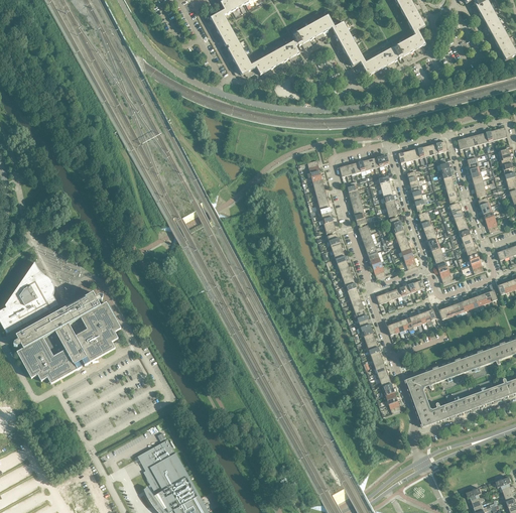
[(240,5),(237,0),(222,0),(220,1),(224,8),(227,12),(240,5)]
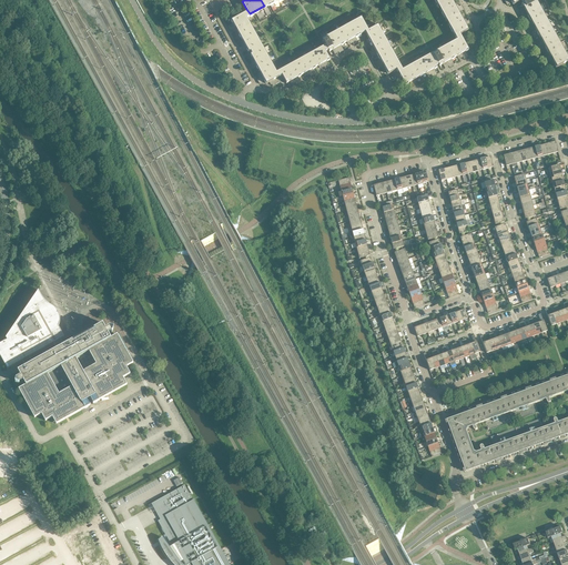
[(458,10),(464,7),(462,2),(458,3),(456,0),(454,1),(453,0),(447,0),(439,4),(447,20),(460,12),(458,10)]
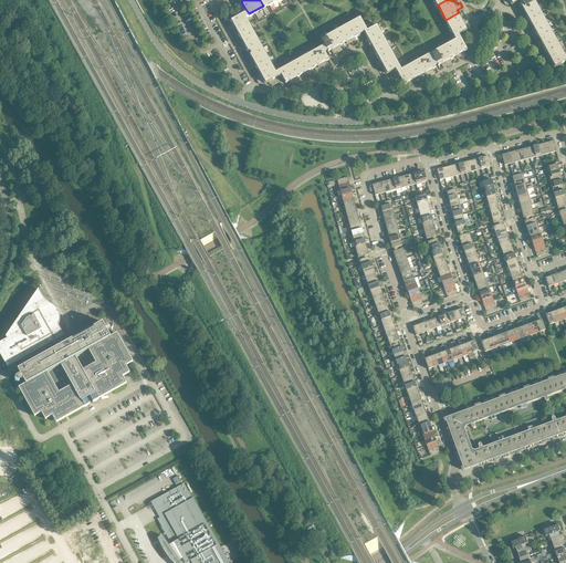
[(540,8),(535,0),(504,0),(505,2),(509,0),(511,0),(512,2),(515,0),(521,0),(520,1),(521,4),(519,6),(520,8),(520,7),(522,6),(523,8),(517,11),(521,16),(526,12),(527,16),(540,8)]
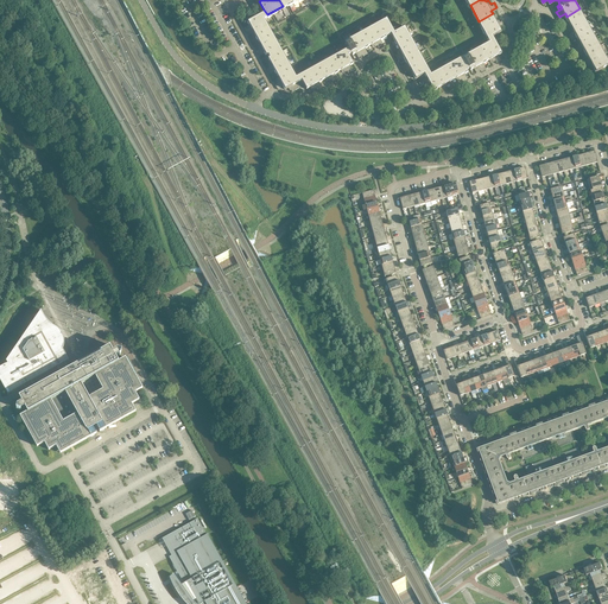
[(590,27),(587,20),(580,8),(567,17),(568,20),(563,23),(565,27),(569,26),(571,30),(574,29),(577,36),(590,27)]
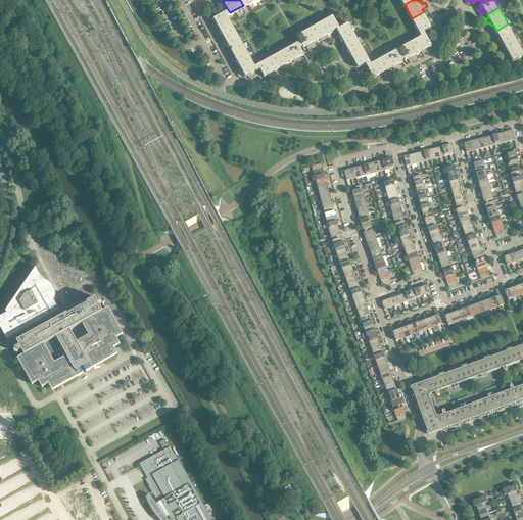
[(234,26),(231,19),(227,13),(230,12),(227,8),(212,16),(215,18),(209,21),(211,26),(215,24),(217,28),(219,27),(222,32),(234,26)]
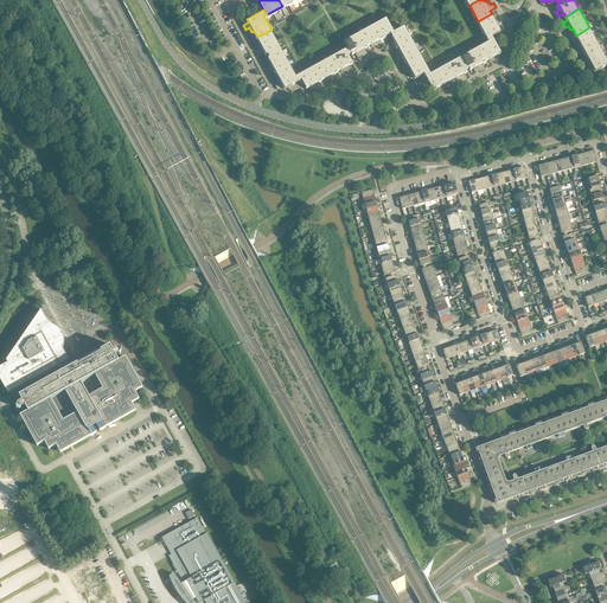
[(498,26),(503,23),(504,23),(502,18),(498,19),(496,15),(493,17),(492,13),(478,21),(486,37),(491,33),(500,29),(498,26)]
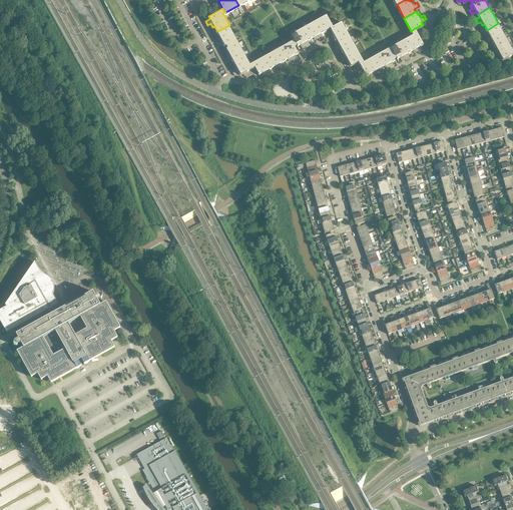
[(347,30),(341,20),(340,21),(337,15),(330,19),(326,13),(317,18),(324,29),(330,26),(335,36),(347,30)]
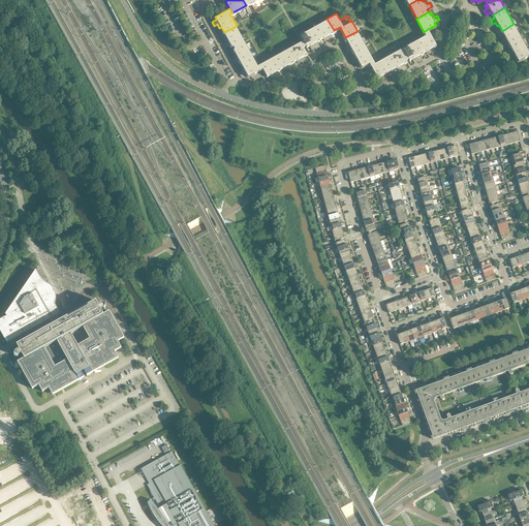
[(334,30),(327,19),(313,26),(320,38),(322,36),(323,38),(328,36),(330,39),(334,37),(331,32),(334,30)]
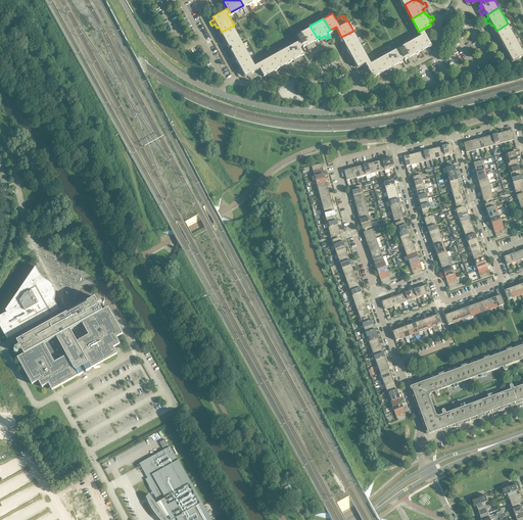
[(515,37),(512,31),(508,24),(496,31),(497,33),(495,34),(497,38),(494,39),(496,44),(502,41),(504,43),(515,37)]
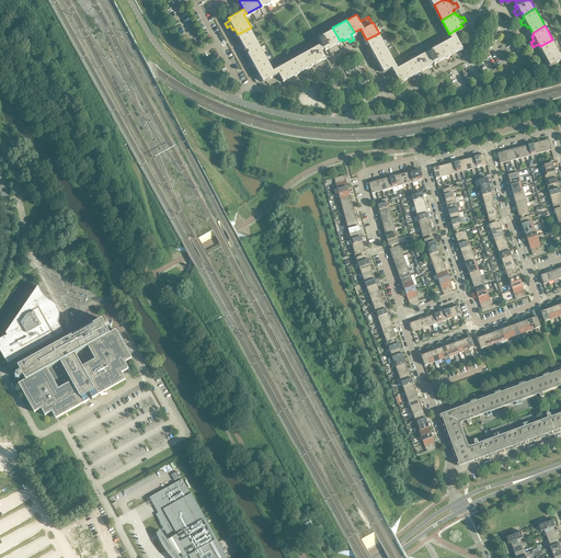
[(267,59),(260,44),(251,27),(238,34),(239,37),(238,38),(240,43),(237,44),(239,48),(244,46),(245,48),(248,48),(248,49),(249,50),(247,52),(249,55),(247,56),(249,59),(245,61),(248,66),(253,63),(255,66),(267,59)]
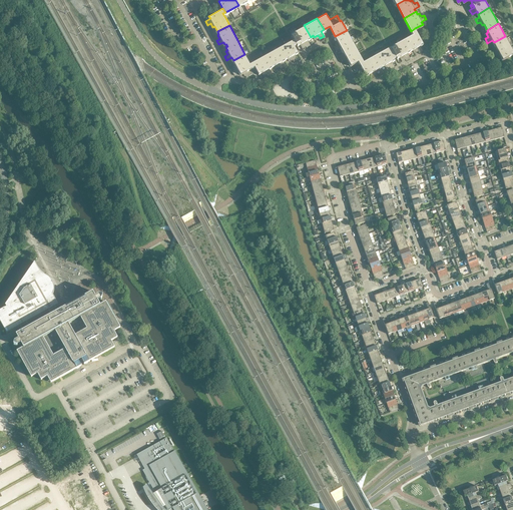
[(311,43),(308,38),(311,37),(304,25),(291,32),(294,38),(293,39),(279,46),(285,58),(288,57),(289,58),(292,56),(294,59),(298,57),(295,52),(298,51),(294,44),(295,43),(297,43),(297,44),(300,42),(302,46),(304,46),(303,44),(305,42),(307,45),(311,43)]
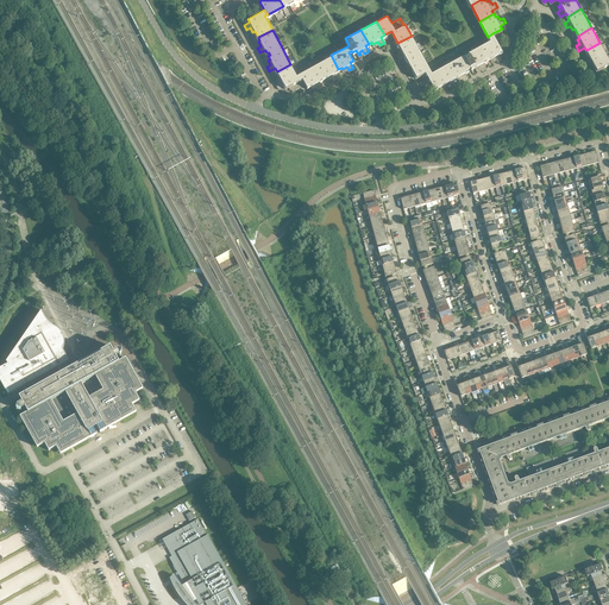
[(502,50),(500,46),(504,43),(500,35),(495,37),(493,33),(488,37),(489,39),(479,45),(487,58),(490,57),(491,60),(495,57),(497,61),(502,57),(498,52),(502,50)]
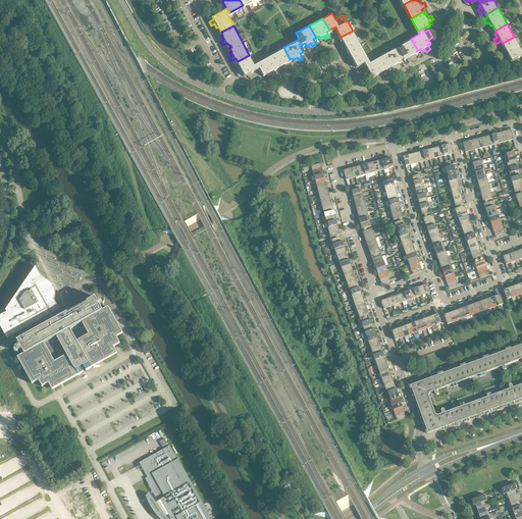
[(348,49),(360,43),(353,31),(341,37),(343,39),(341,40),(343,44),(340,45),(342,50),(347,47),(348,49)]
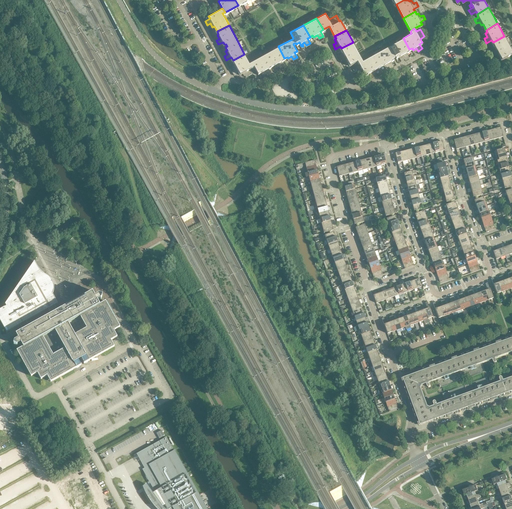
[(511,52),(511,49),(504,36),(493,42),(494,45),(489,48),(492,52),(495,50),(497,54),(498,53),(501,58),(511,52)]
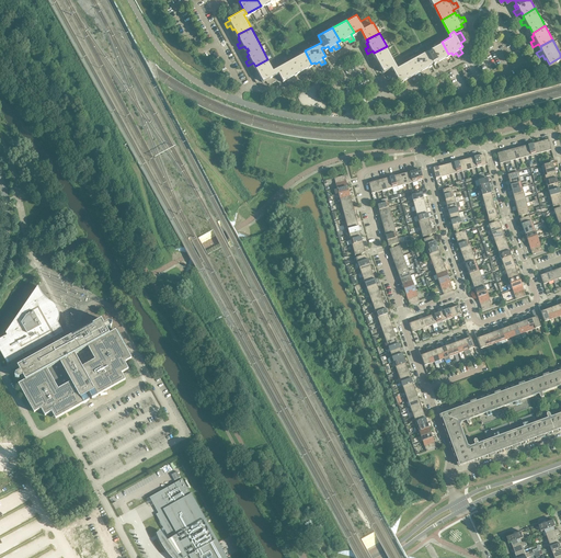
[(448,61),(446,56),(448,54),(442,42),(426,49),(410,59),(416,71),(420,70),(421,71),(425,70),(427,72),(432,70),(428,65),(432,64),(431,61),(432,61),(433,60),(434,63),(437,60),(439,65),(441,64),(439,61),(442,60),(444,64),(448,61)]
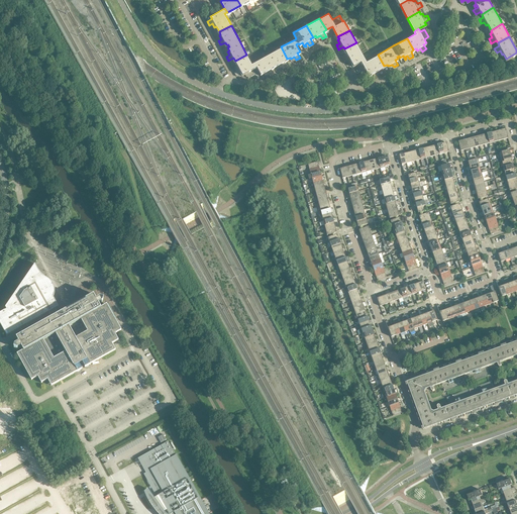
[(360,61),(365,59),(356,42),(344,48),(346,52),(341,54),(343,59),(346,57),(348,60),(350,59),(353,65),(360,61)]
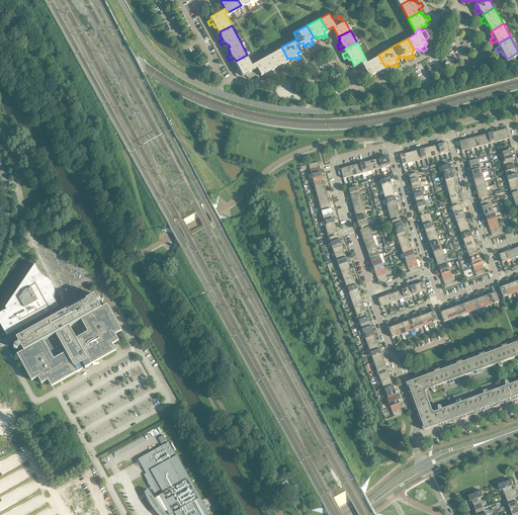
[(287,59),(281,47),(268,55),(274,66),(277,65),(278,67),(281,65),(283,68),(287,65),(285,60),(287,59)]
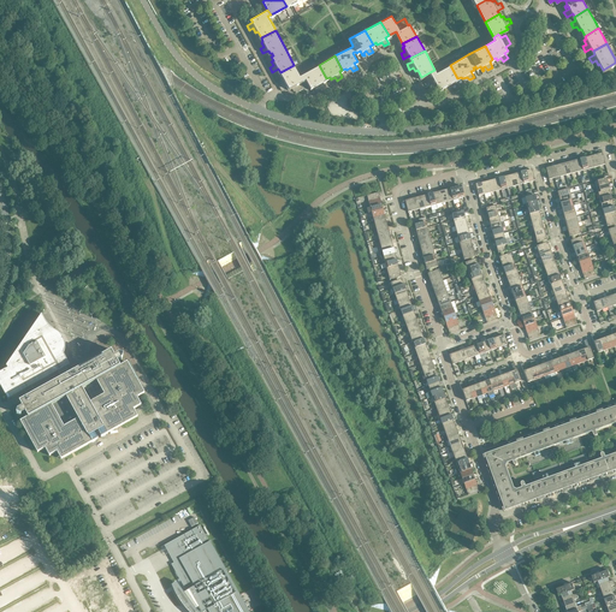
[(326,78),(319,65),(300,75),(294,65),(280,72),(282,75),(279,76),(282,81),(278,83),(282,88),(286,84),(289,88),(292,85),(296,90),(304,85),(302,81),(306,78),(311,88),(314,85),(315,88),(319,85),(321,89),(326,85),(324,81),(326,78)]
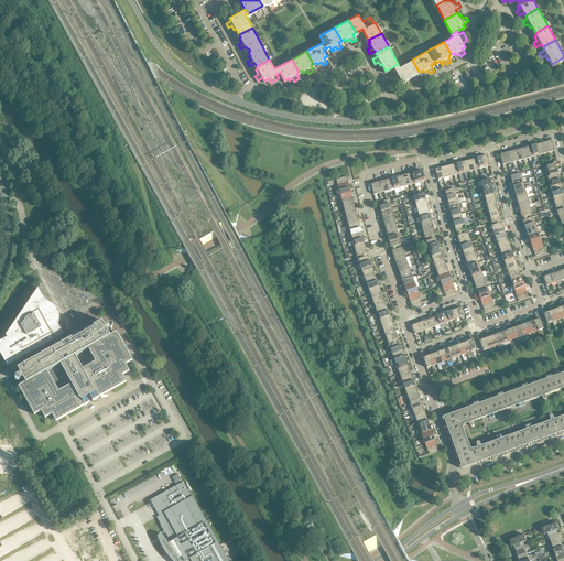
[(413,75),(419,72),(412,60),(400,66),(398,64),(393,66),(396,69),(391,72),(396,81),(400,77),(402,82),(405,79),(408,85),(412,83),(411,79),(414,77),(413,75)]
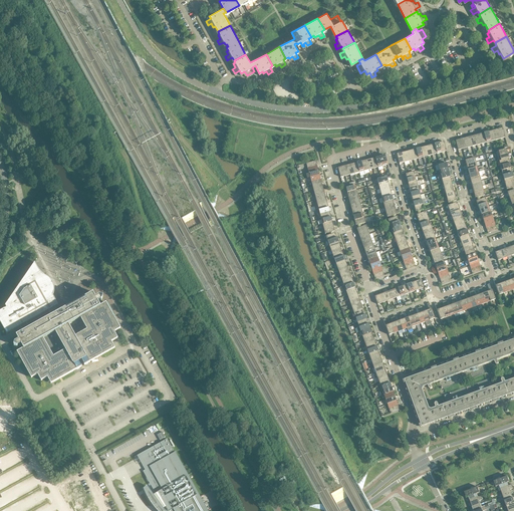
[(318,168),(315,158),(306,161),(308,170),(318,168)]
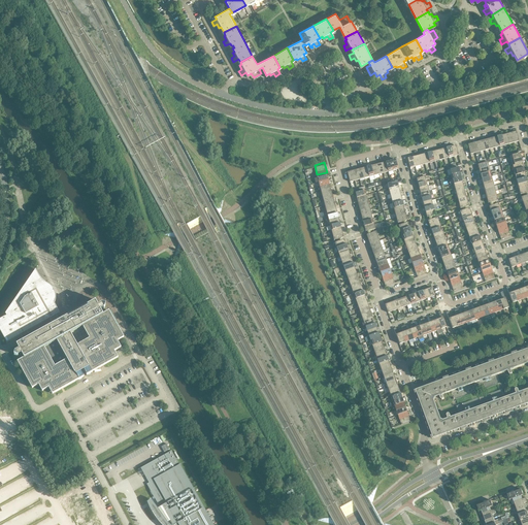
[(527,197),(527,184),(519,187),(520,192),(526,190),(526,192),(521,194),(523,199),(527,197)]
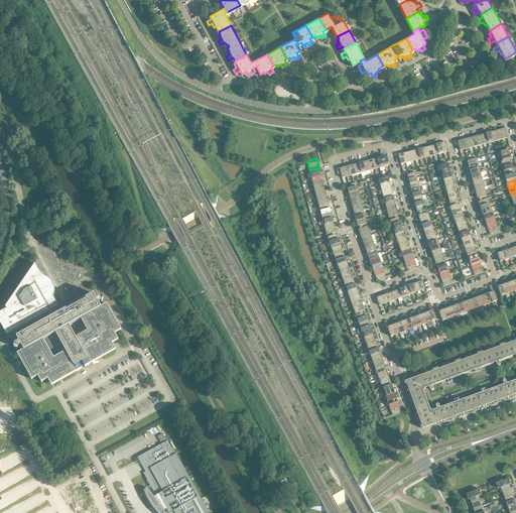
[(489,201),(487,196),(482,198),(481,195),(487,194),(485,188),(476,190),(477,196),(479,196),(480,199),(478,199),(480,204),(489,201)]
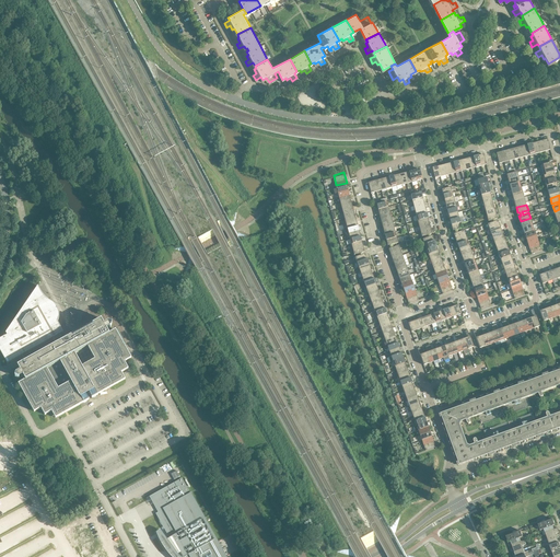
[(500,222),(498,218),(496,218),(496,216),(497,216),(496,210),(487,212),(488,218),(492,217),(493,219),(488,221),(489,227),(500,222)]
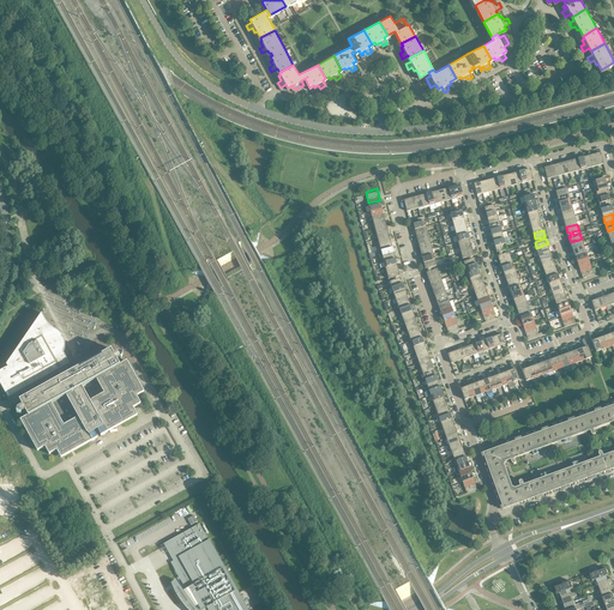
[(510,254),(509,249),(501,252),(501,248),(506,247),(505,241),(494,243),(497,249),(498,248),(499,252),(498,253),(499,259),(510,254)]
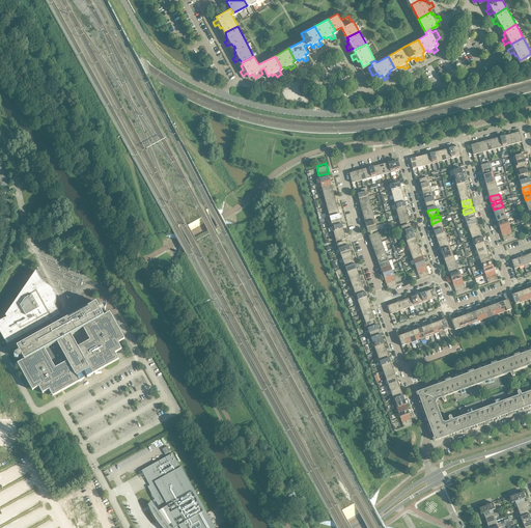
[(412,225),(410,220),(409,221),(408,219),(410,219),(409,214),(398,216),(399,221),(406,220),(407,222),(400,224),(402,229),(412,225)]
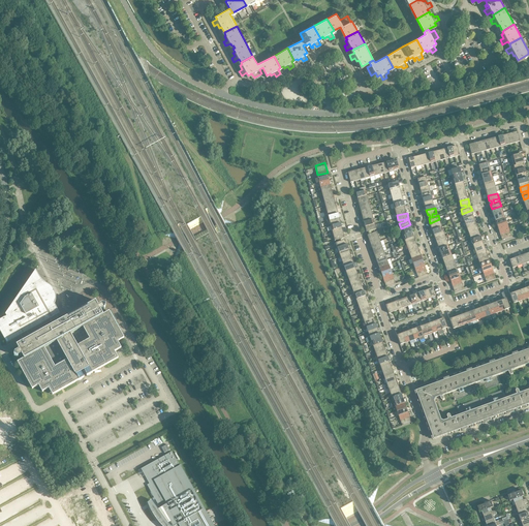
[(378,234),(376,228),(371,230),(370,227),(376,226),(374,221),(365,224),(366,229),(368,228),(369,231),(367,233),(369,237),(378,234)]
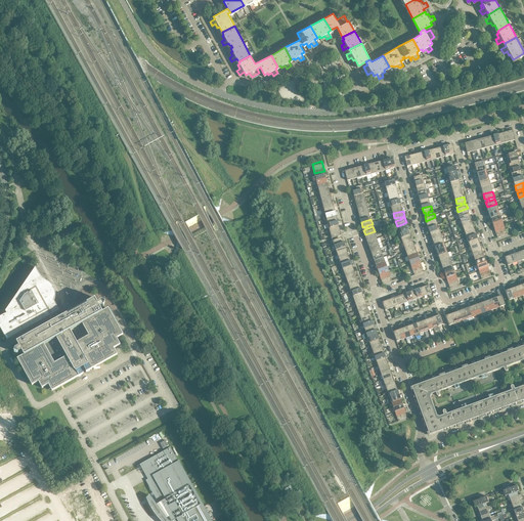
[(507,231),(504,222),(493,225),(497,234),(507,231)]
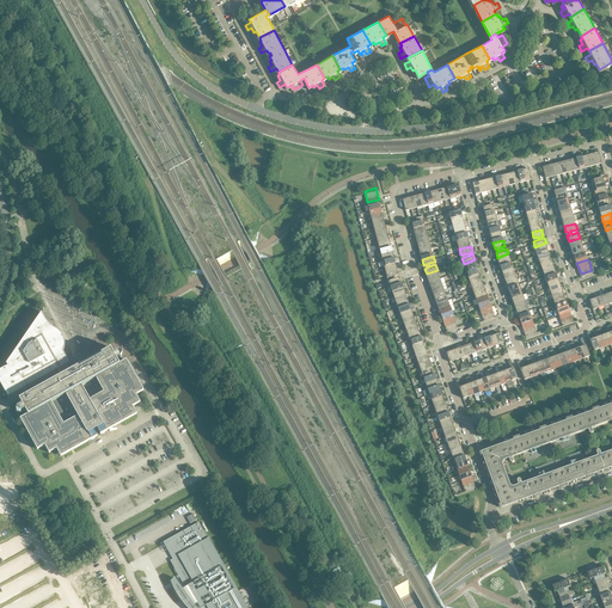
[(401,280),(399,274),(397,275),(397,272),(398,271),(397,265),(385,269),(387,275),(393,272),(395,275),(387,277),(390,283),(401,280)]
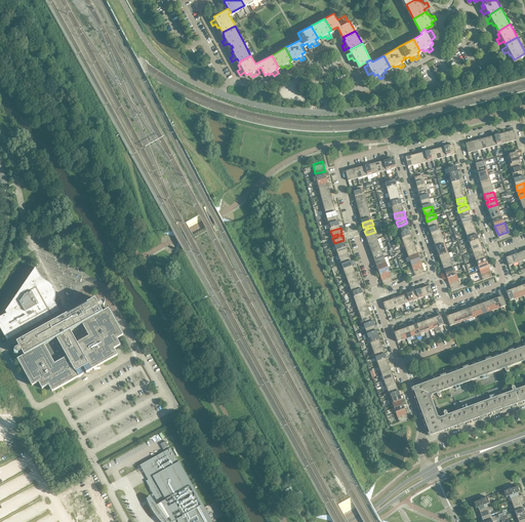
[(425,270),(420,259),(411,264),(415,273),(425,270)]
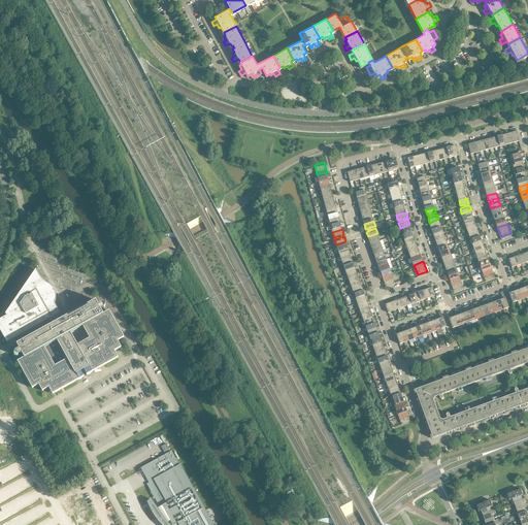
[(495,275),(491,266),(482,269),(486,279),(495,275)]
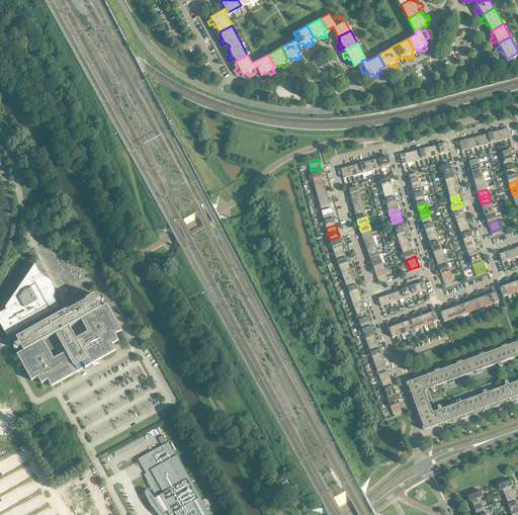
[(115,340),(118,338),(120,337),(116,330),(121,328),(118,323),(115,318),(106,302),(100,305),(98,302),(102,299),(103,295),(100,294),(96,297),(93,292),(80,301),(76,303),(62,311),(58,312),(57,310),(55,307),(59,305),(54,296),(55,295),(55,294),(55,293),(56,292),(56,291),(56,290),(56,289),(55,288),(55,287),(55,286),(55,285),(54,285),(54,284),(53,283),(53,282),(52,281),(51,281),(51,280),(50,279),(49,279),(48,278),(47,278),(46,278),(45,277),(44,277),(35,262),(34,262),(5,306),(6,308),(0,311),(0,322),(6,334),(10,332),(19,326),(21,329),(22,332),(16,336),(18,340),(14,342),(13,346),(17,347),(19,345),(20,345),(21,344),(23,348),(20,350),(34,375),(37,374),(41,380),(48,377),(50,380),(52,382),(52,383),(77,369),(82,366),(85,365),(90,362),(117,347),(113,341),(115,340)]
